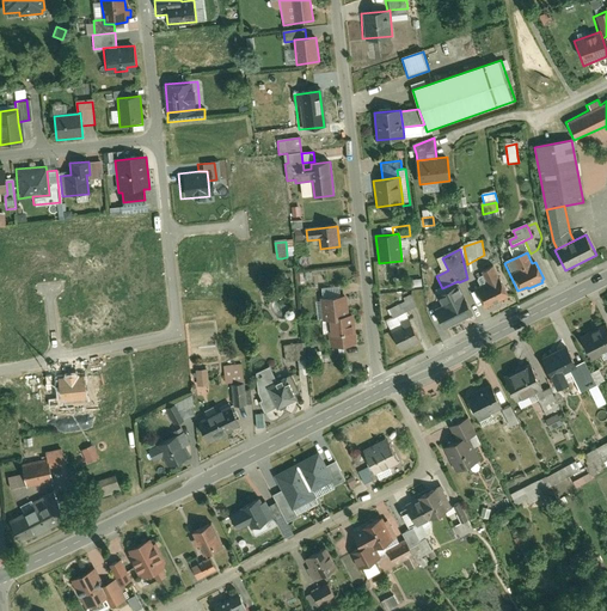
[(506,298),(491,268),(480,274),(485,285),(473,291),(483,309),(506,298)]
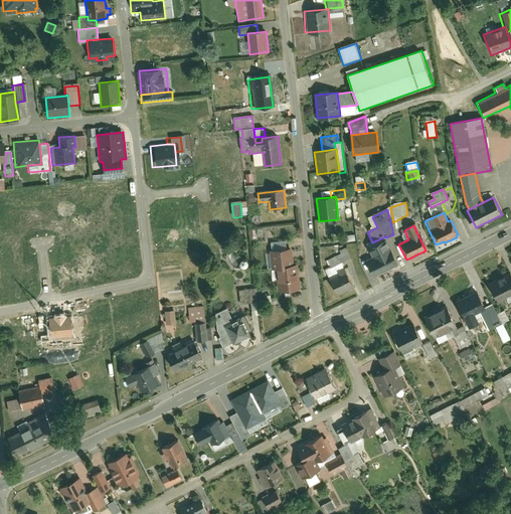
[(367,245),(369,248),(383,241),(387,239),(386,237),(385,236),(372,242),(367,245)]
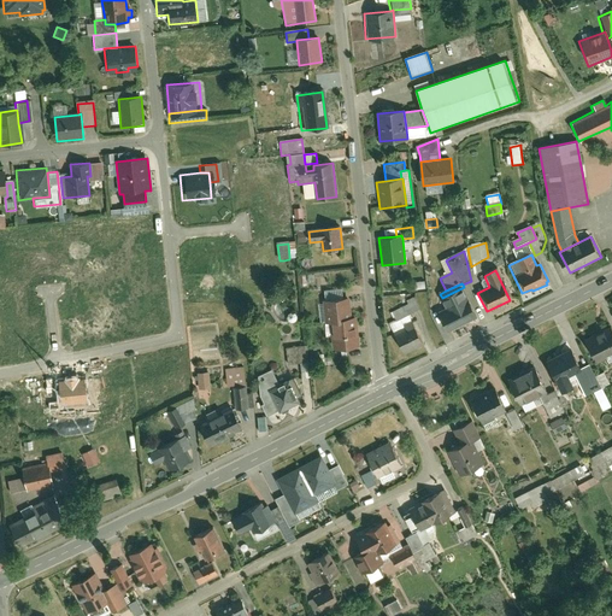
[(448,332),(474,318),(469,298),(464,289),(460,292),(459,289),(442,298),(447,309),(440,314),(448,332)]
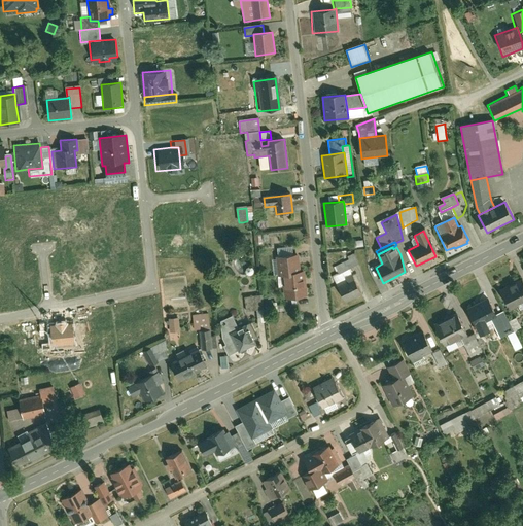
[(276,250),(277,257),(293,256),(292,248),(276,250)]
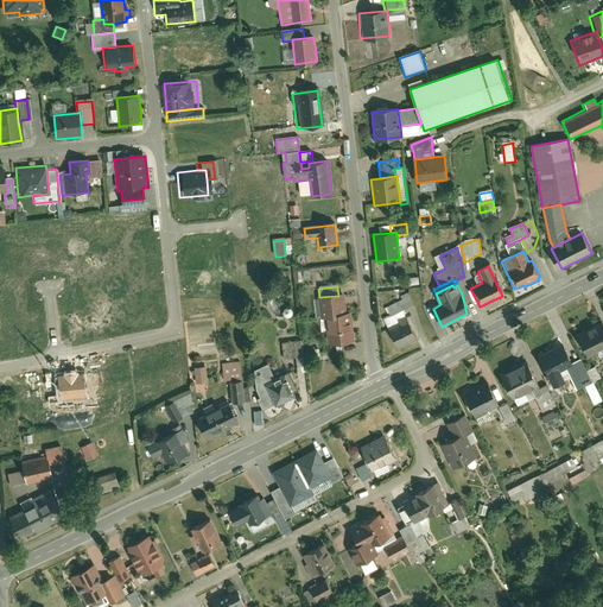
[(417,293),(408,293),(401,297),(402,302),(387,309),(392,317),(395,316),(398,321),(406,317),(417,311),(417,293)]
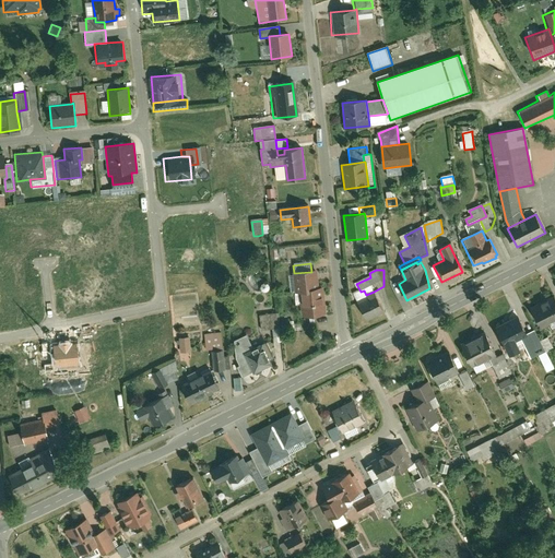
[(326,316),(323,288),(319,288),(318,271),(311,272),(294,273),(293,273),(295,294),(300,293),(303,317),(326,316)]
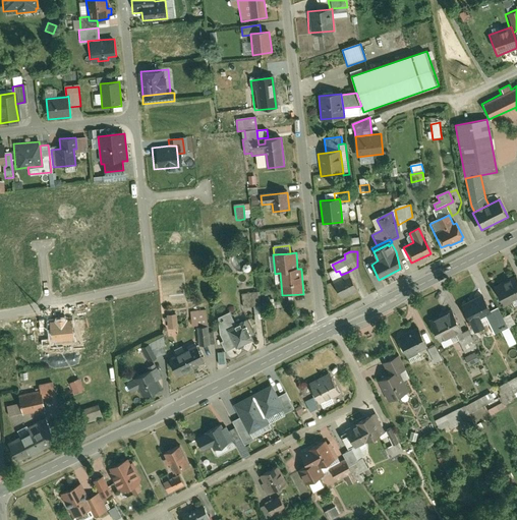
[(334,282),(342,300),(355,293),(353,289),(355,288),(348,272),(341,275),(343,278),(334,282)]
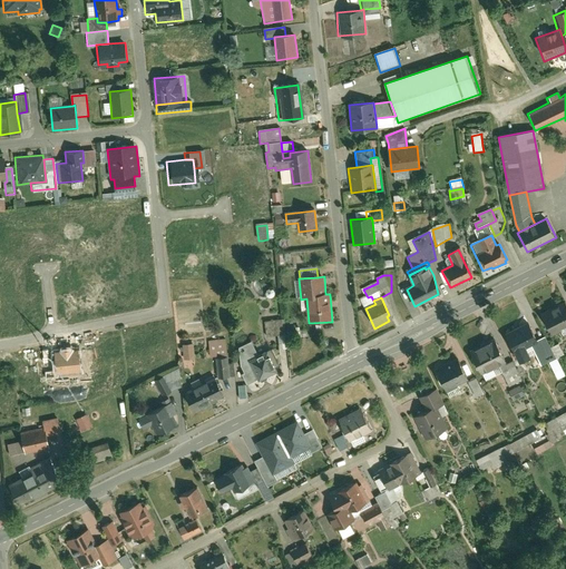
[(565,311),(562,302),(538,313),(549,335),(558,331),(559,334),(565,330),(565,311)]
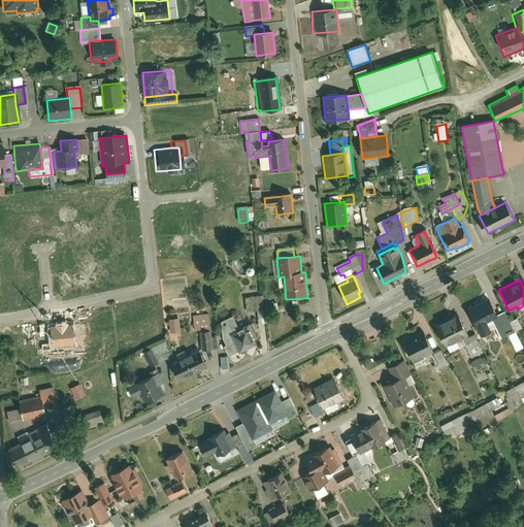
[(263,297),(246,299),(248,311),(265,309),(263,297)]
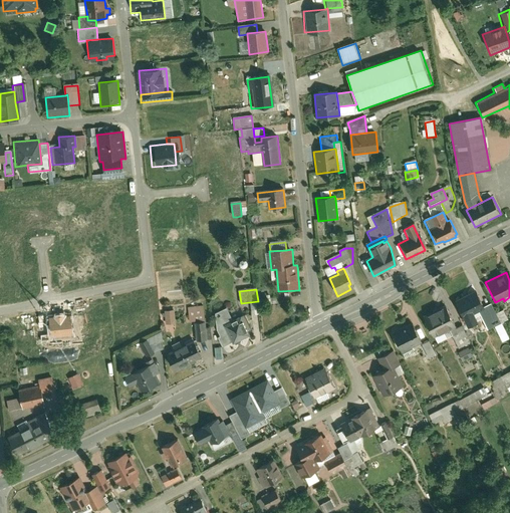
[(473,291),(453,301),(465,324),(474,320),(471,313),(475,311),(482,308),(481,307),(473,291)]
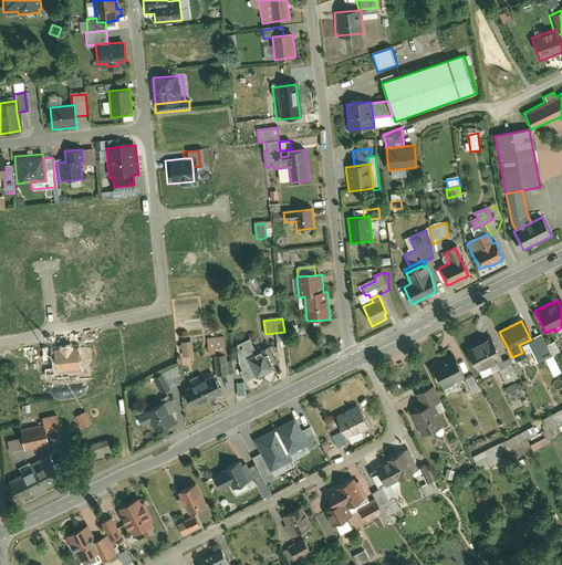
[(531,339),(523,343),(536,365),(558,354),(551,342),(544,346),(538,334),(530,338),(531,339)]
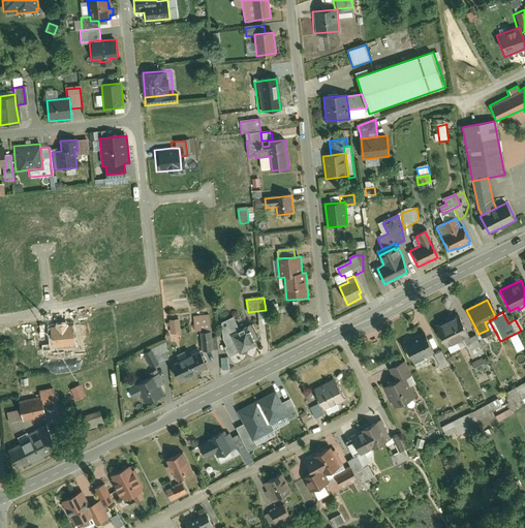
[(455,315),(433,327),(444,347),(455,342),(458,347),(463,345),(461,341),(467,338),(455,315)]
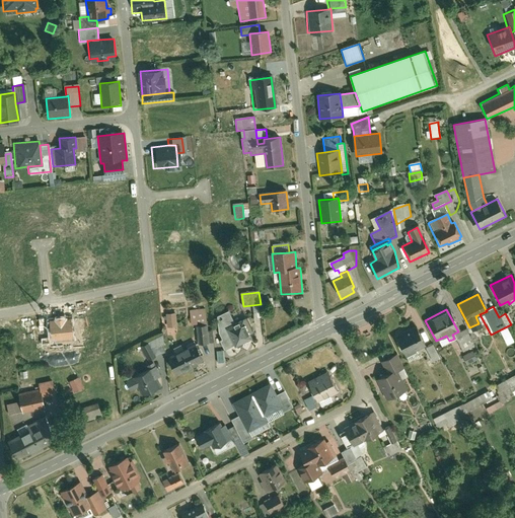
[(205,310),(189,312),(191,325),(206,323),(205,310)]
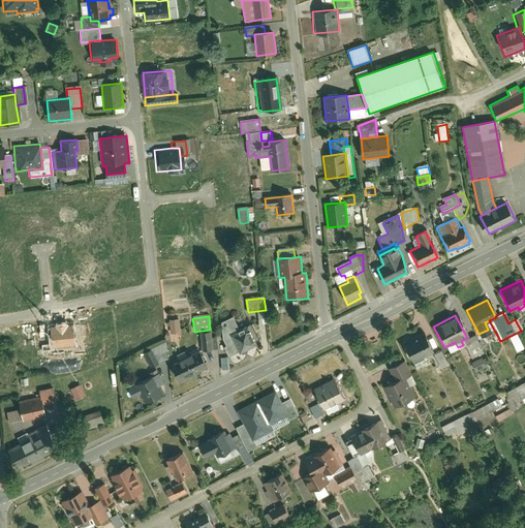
[(221,323),(223,339),(227,347),(225,348),(228,354),(238,350),(239,353),(241,352),(242,354),(255,347),(253,342),(259,339),(252,324),(240,331),(234,317),(221,323)]
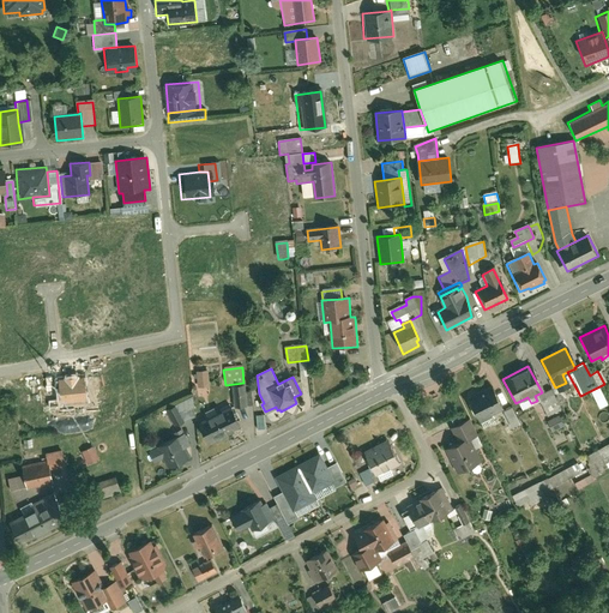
[(209,389),(207,373),(196,374),(198,389),(209,389)]
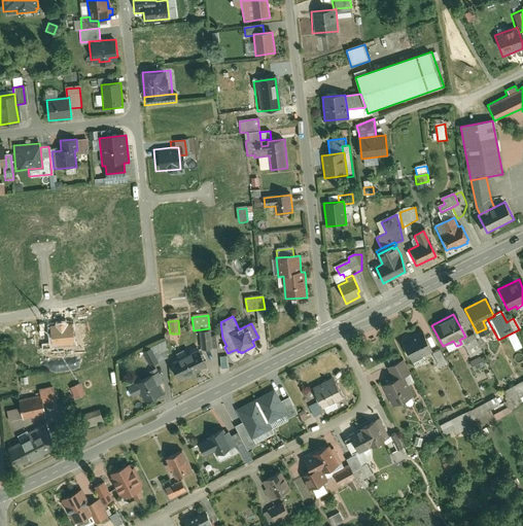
[(49,344),(70,342),(68,323),(63,324),(63,322),(51,323),(51,325),(47,326),(49,344)]
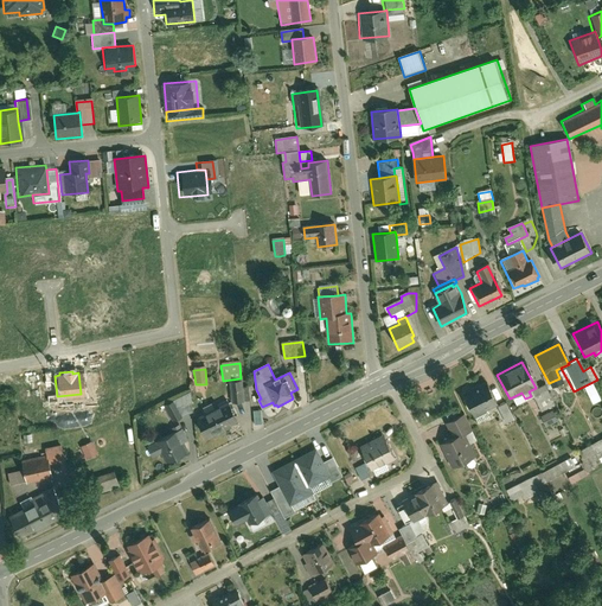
[(484,381),(460,393),(472,416),(495,404),(484,381)]
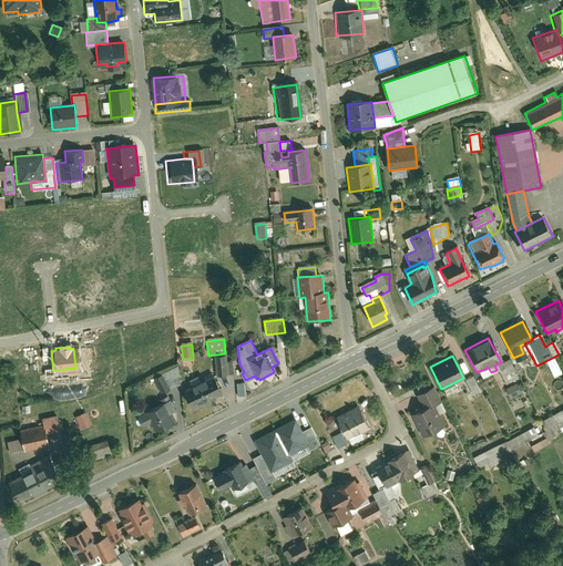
[(226,363),(225,357),(215,358),(217,377),(227,376),(226,363)]
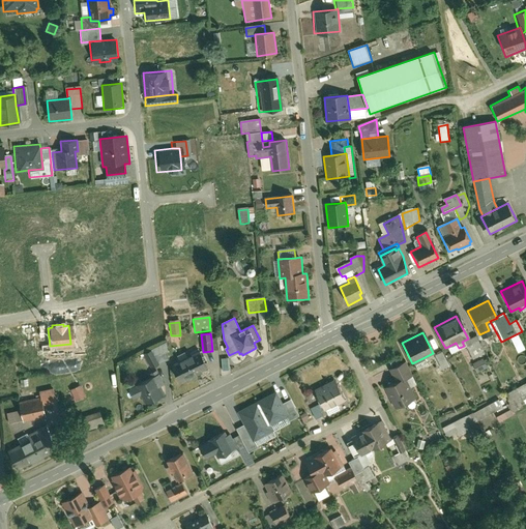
[(468,339),(462,342),(464,346),(472,360),(483,355),(473,335),(468,339)]
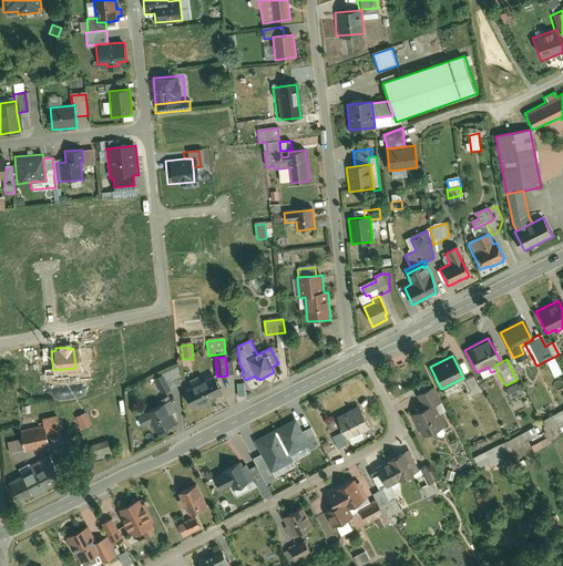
[(170,371),(153,380),(161,394),(177,387),(170,371)]
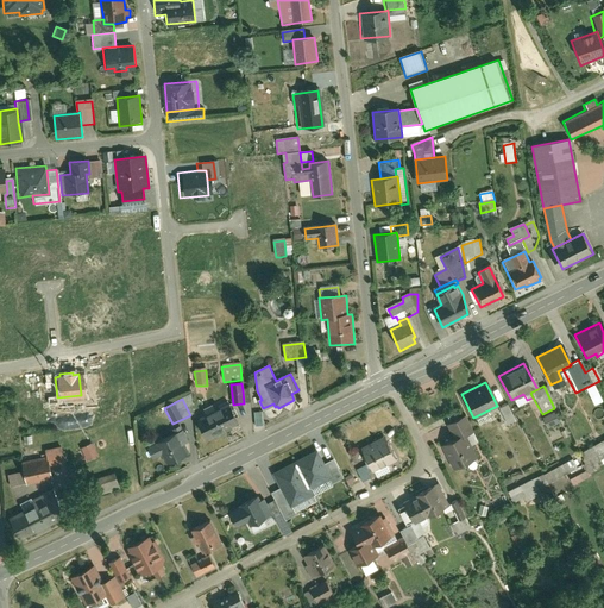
[(201,428),(208,442),(233,428),(233,427),(240,424),(230,403),(215,411),(213,406),(203,411),(206,415),(199,419),(203,427),(201,428)]
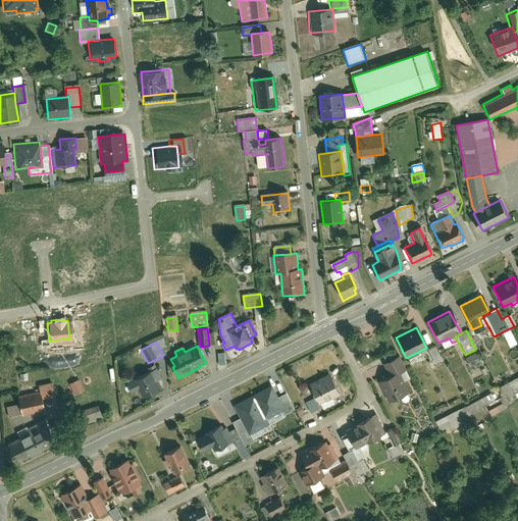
[(433,346),(426,350),(433,365),(442,361),(433,346)]
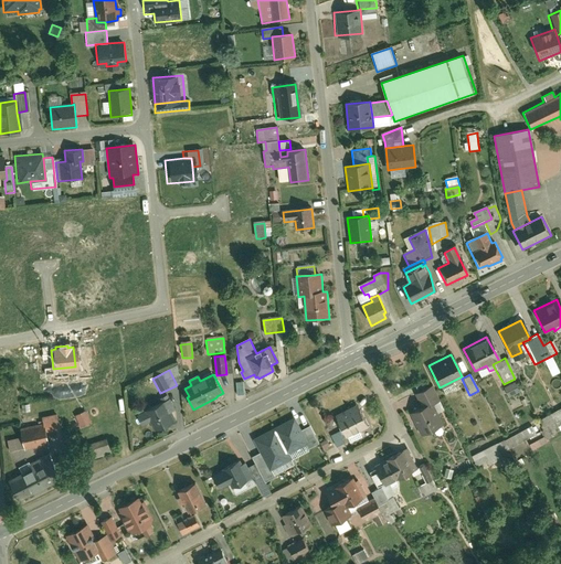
[(509,382),(498,386),(503,396),(514,391),(509,382)]
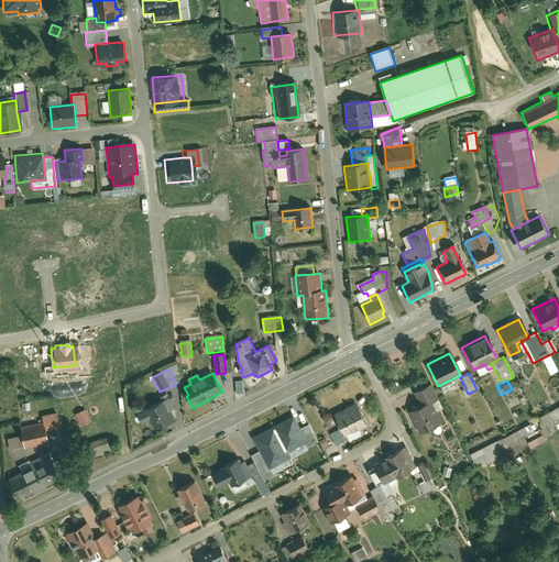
[(243,382),(236,382),(237,395),(244,394),(243,382)]
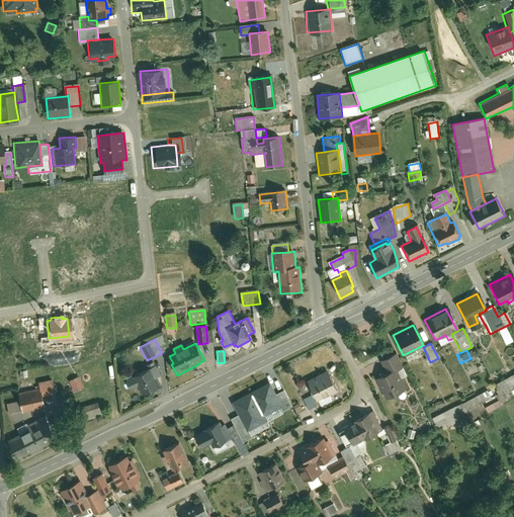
[(394,369),(399,378),(403,376),(399,367),(400,367),(393,353),(386,357),(393,369),(394,369)]
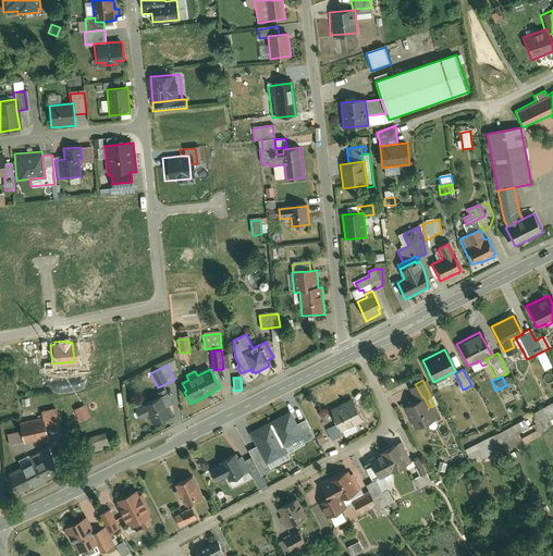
[(168,394),(135,410),(140,420),(148,417),(152,425),(172,416),(168,407),(173,405),(168,394)]
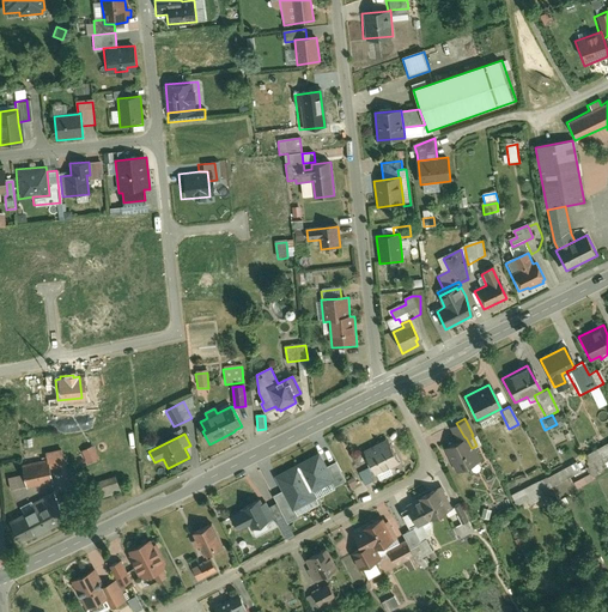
[(464,437),(442,449),(454,473),(478,461),(472,448),(466,437),(464,437)]
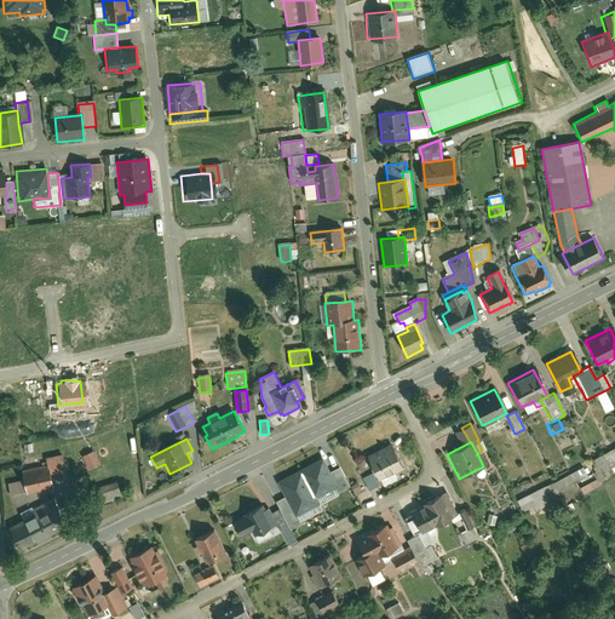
[(392,445),(369,456),(381,480),(395,473),(397,476),(406,471),(392,445)]
